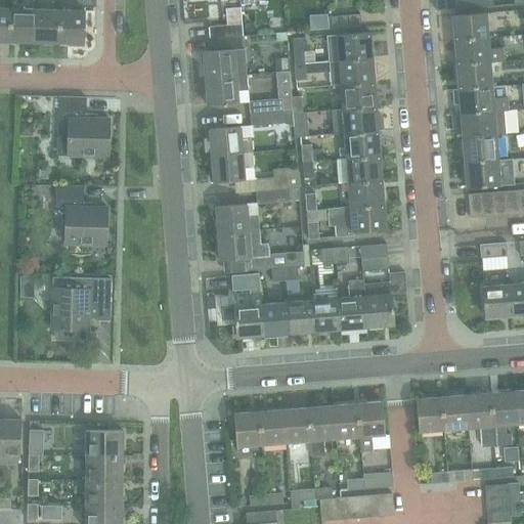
[(457,0),(460,10),(479,9),(492,8),(491,0),(457,0)]
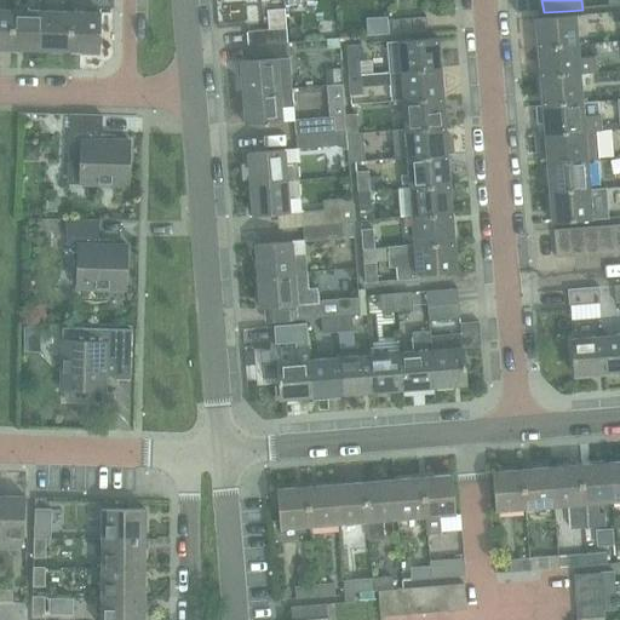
[(0,50),(11,51),(13,11),(0,10),(0,50)]
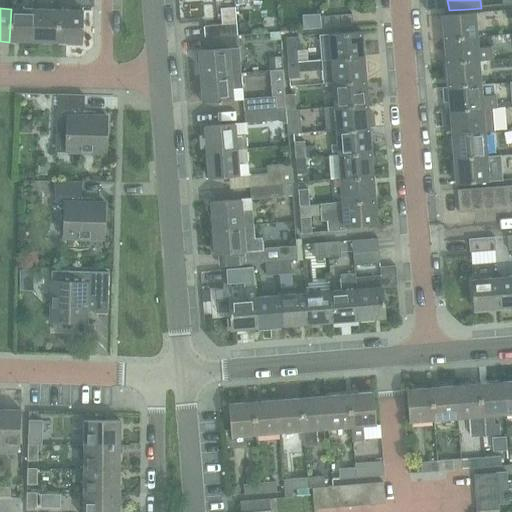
[(198,51),(200,78),(241,75),(237,24),(235,8),(221,9),(222,25),(204,27),(206,51),(198,51)]
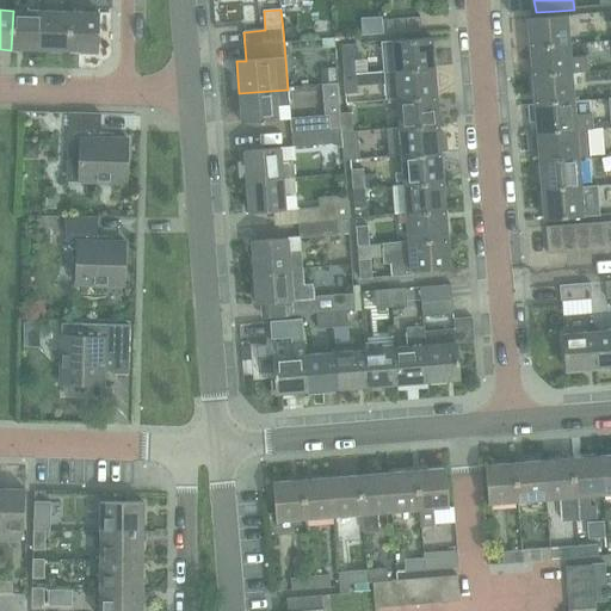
[(13,11),(11,50),(41,51),(42,12),(13,11)]
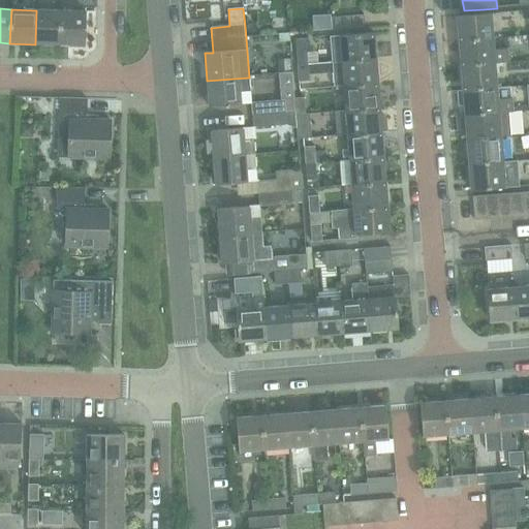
[(36,10),(35,44),(60,44),(61,10),(36,10)]
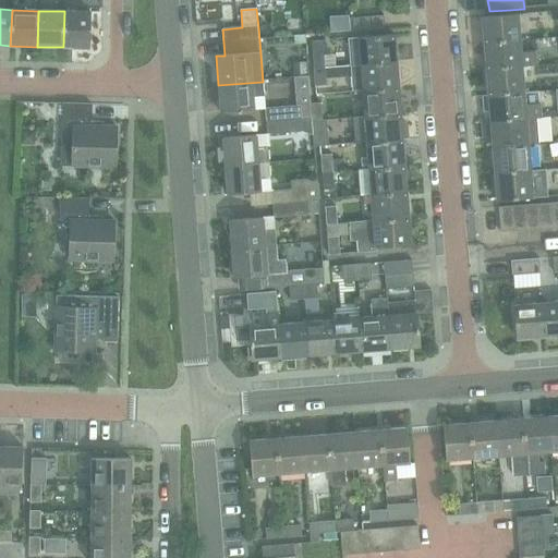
[(64,11),(63,47),(89,48),(91,12),(64,11)]
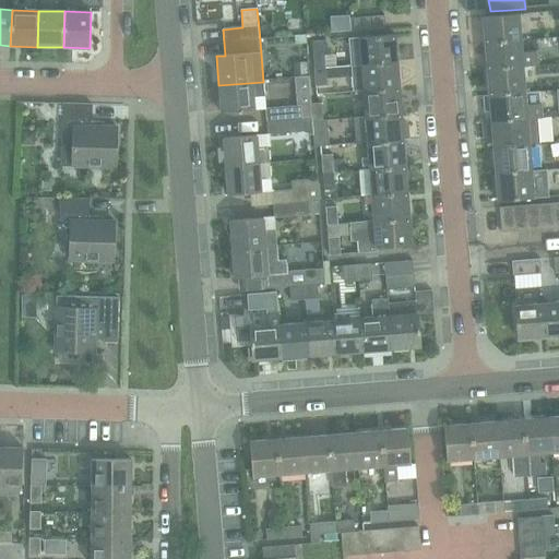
[(485,45),(522,42),(520,14),(483,18),(485,45)]
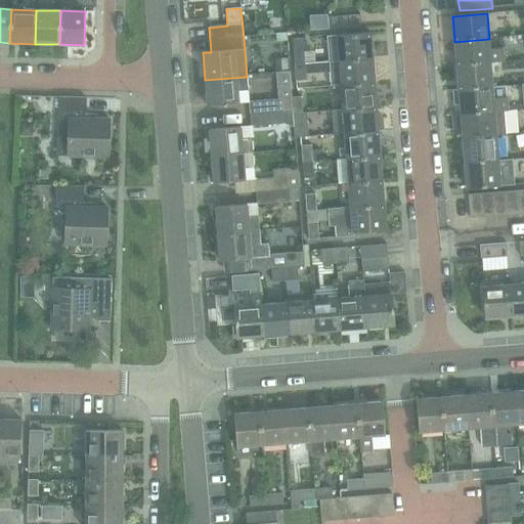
[(329,30),(361,27),(360,15),(328,18),(329,30)]
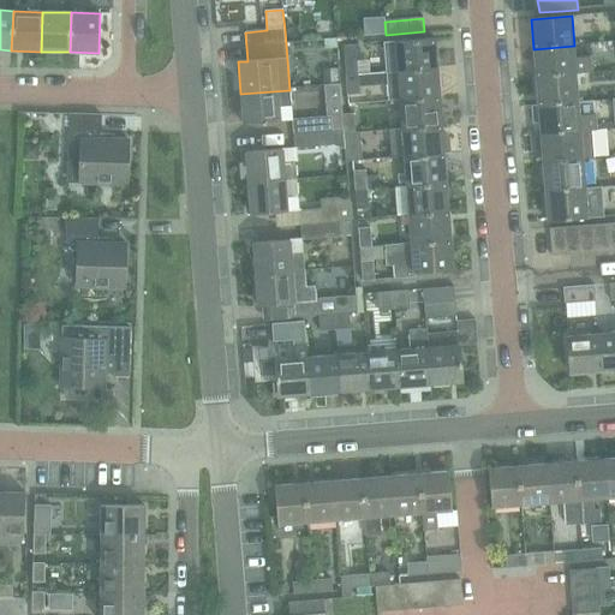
[(394,41),(366,43),(369,59),(395,57),(396,72),(436,69),(434,39),(394,42),(394,41)]
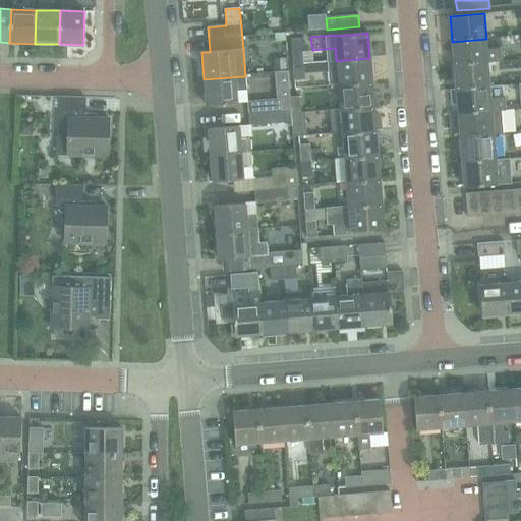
[(291,39),(291,48),(293,64),(303,63),(301,38),(291,39)]
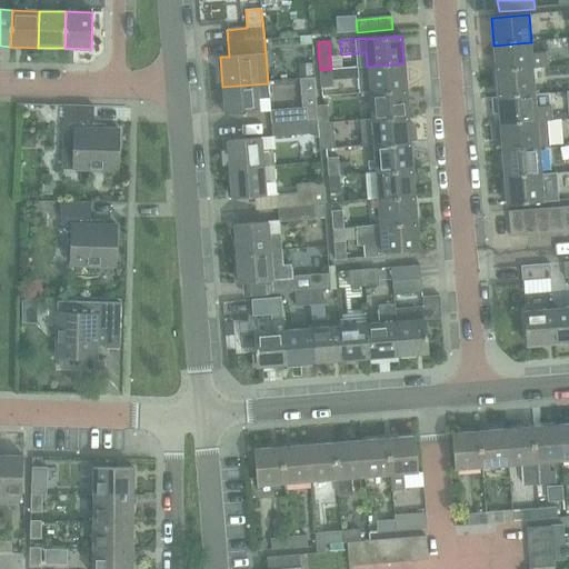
[(496,72),(533,69),(547,68),(546,55),(532,56),(531,42),(493,46),(496,72)]
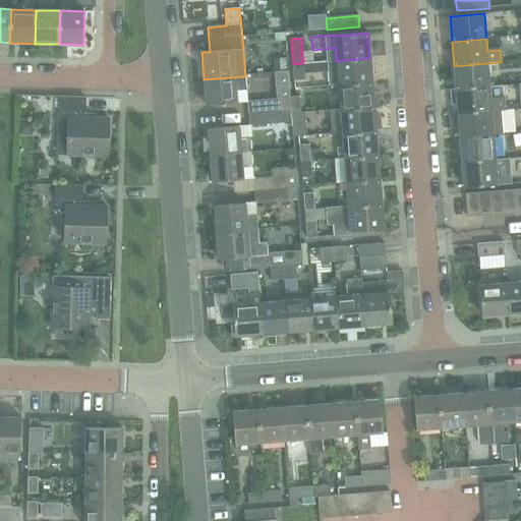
[(369,58),(336,61),(327,61),(329,84),(337,83),(337,85),(370,82),(369,58)]
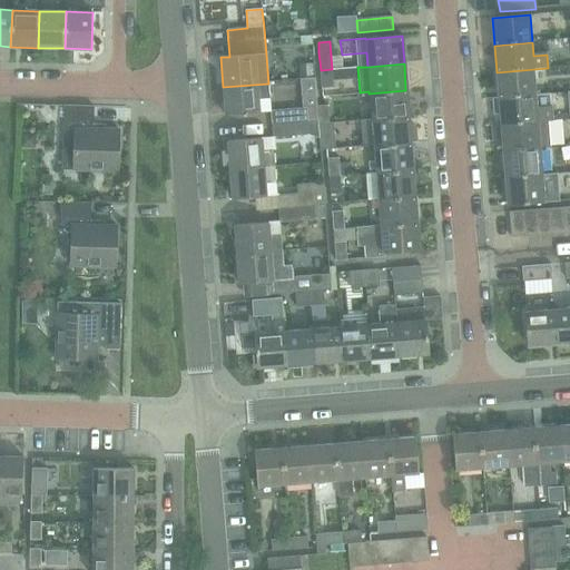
[(333,87),(332,69),(321,70),(322,88),(333,87)]
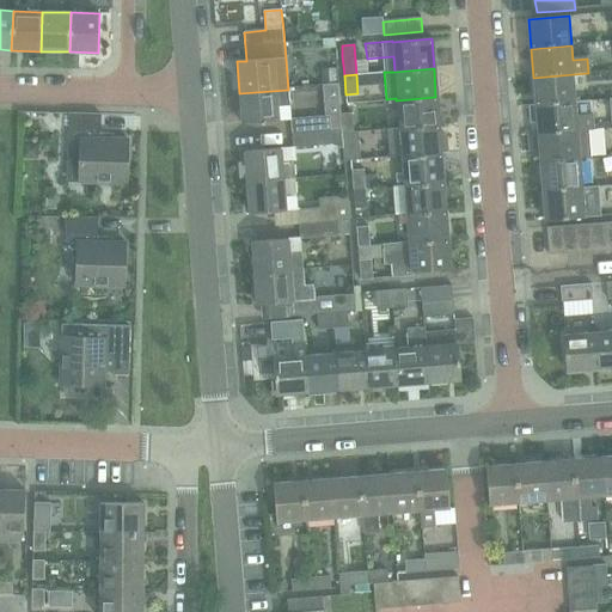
[(574,74),(533,78),(536,106),(576,103),(574,74)]
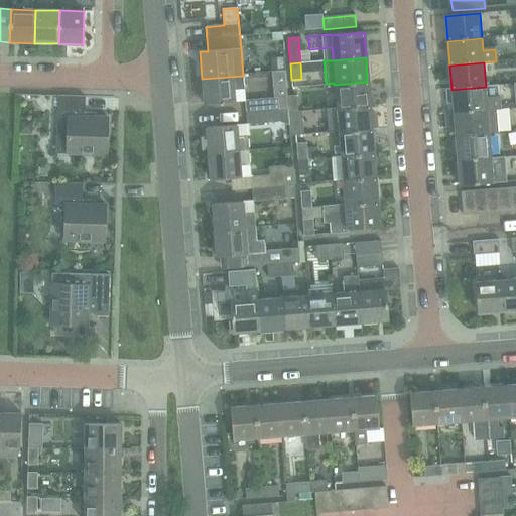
[(243,76),(202,79),(204,104),(234,102),(233,91),(244,90),(243,76)]
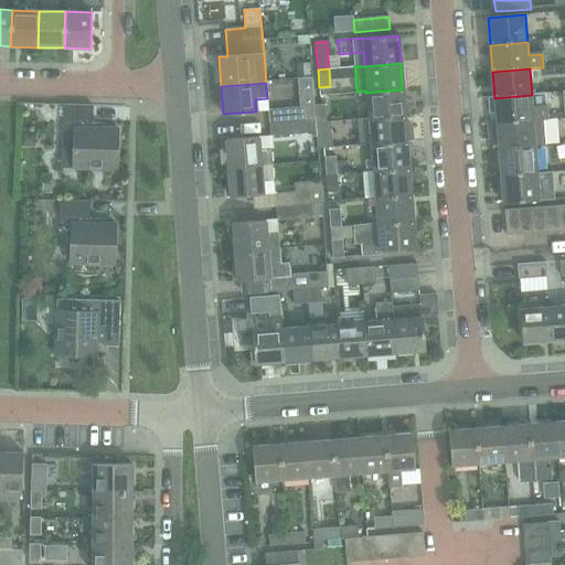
[(402,89),(365,93),(368,119),(404,116),(402,89)]
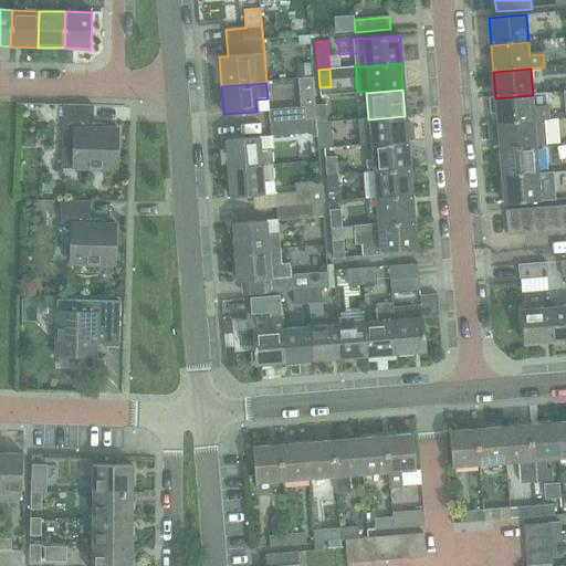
[(489,94),(462,94),(462,114),(489,114),(489,94)]
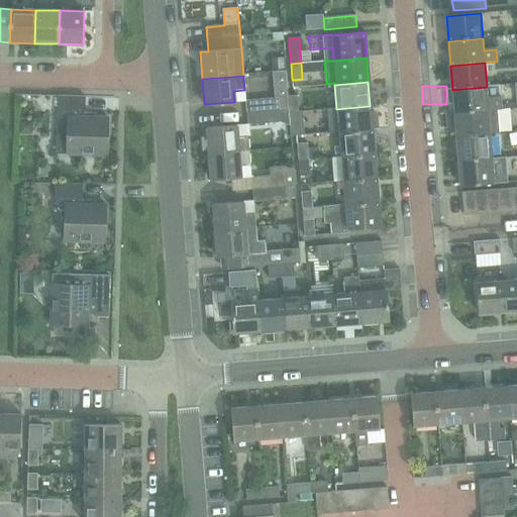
[(487,87),(452,90),(454,113),(488,110),(501,109),(499,86),(487,87)]
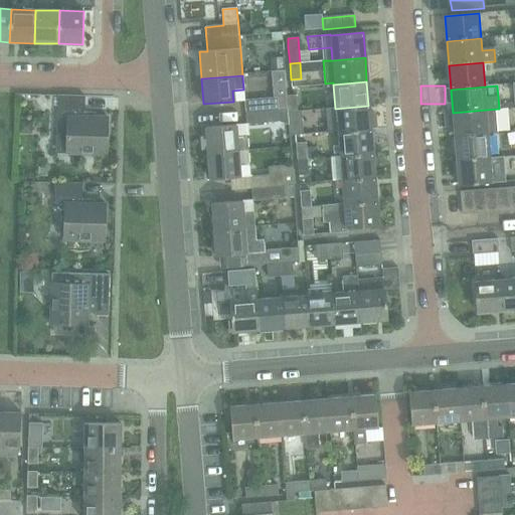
[(285,97),(285,98),(286,110),(286,113),(298,112),(297,96),(285,97)]
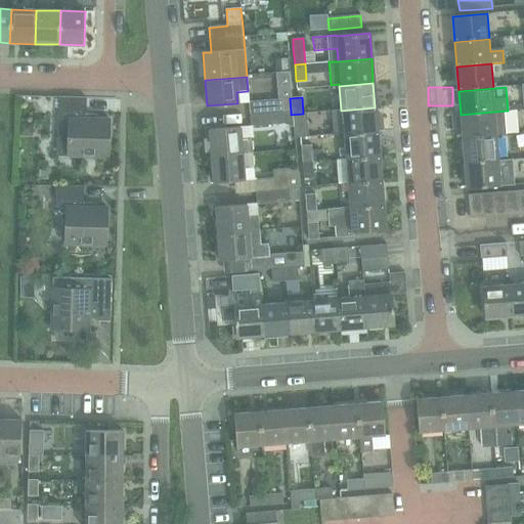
[(86,99),(58,98),(56,157),(108,159),(110,121),(85,120),(86,99)]
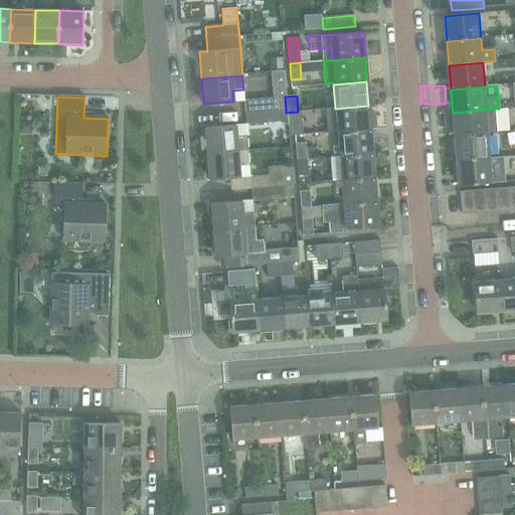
[(285,98),(276,99),(243,101),(244,113),(286,110),(285,98)]
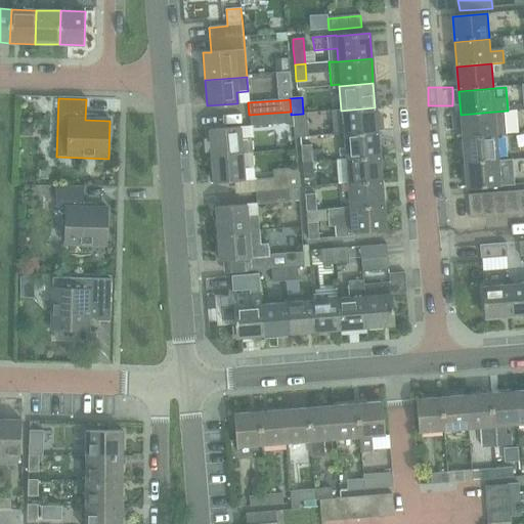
[(343,135),(377,132),(383,132),(383,131),(382,131),(381,117),(376,117),(375,107),(341,111),(331,112),(333,135),(343,134),(343,135)]
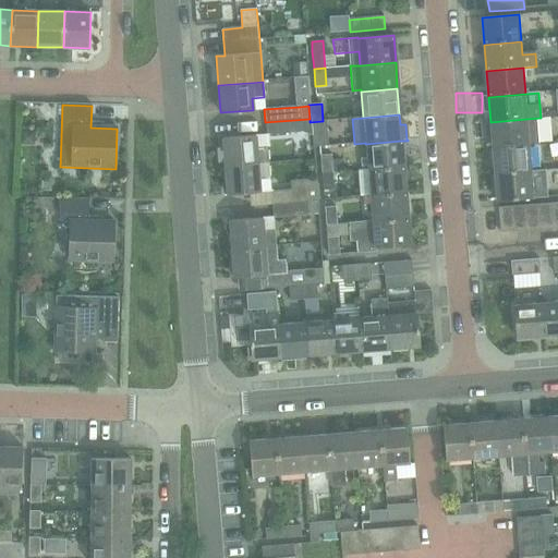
[(301,133),(311,135),(310,122),(310,119),(265,122),(266,135),(301,133)]
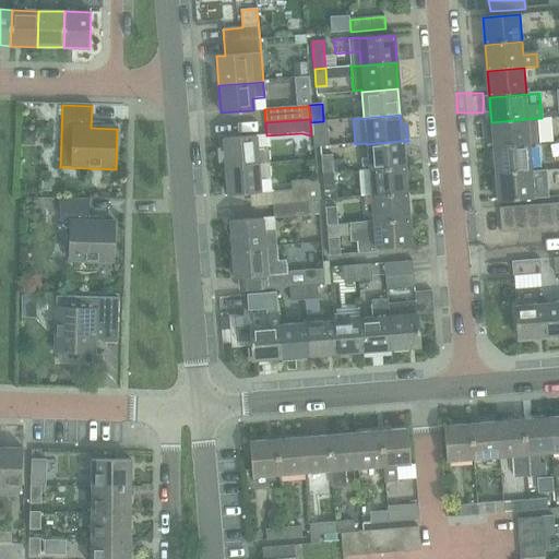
[(530,145),(527,119),(491,122),(489,123),(486,126),(487,137),(490,139),(492,138),(494,147),(530,145)]
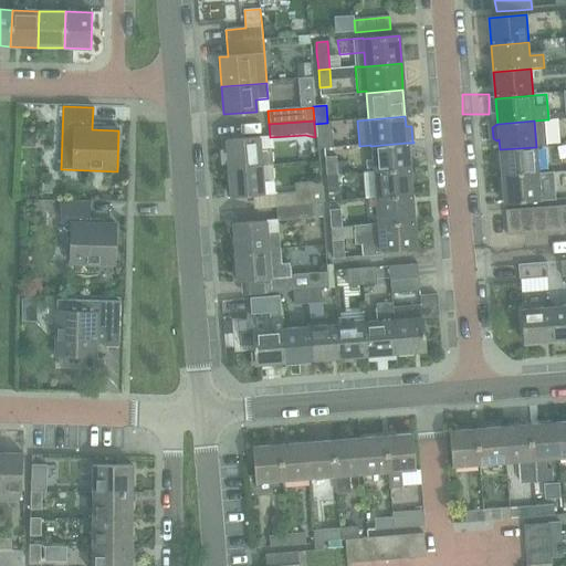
[(331,122),(327,123),(314,124),(315,137),(316,149),(333,148),(331,122)]
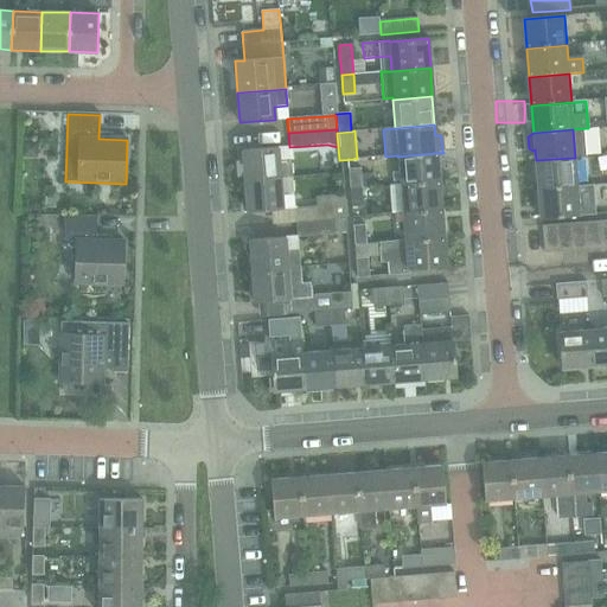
[(244,181),(292,178),(291,160),(279,160),(278,148),(242,151),(244,181)]
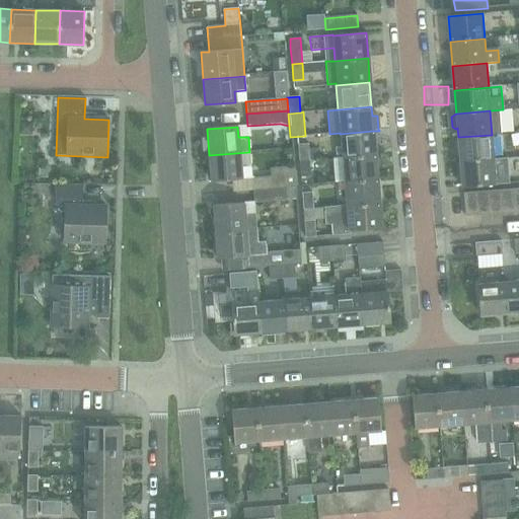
[(340,134),(342,158),(375,156),(373,131),(340,134)]
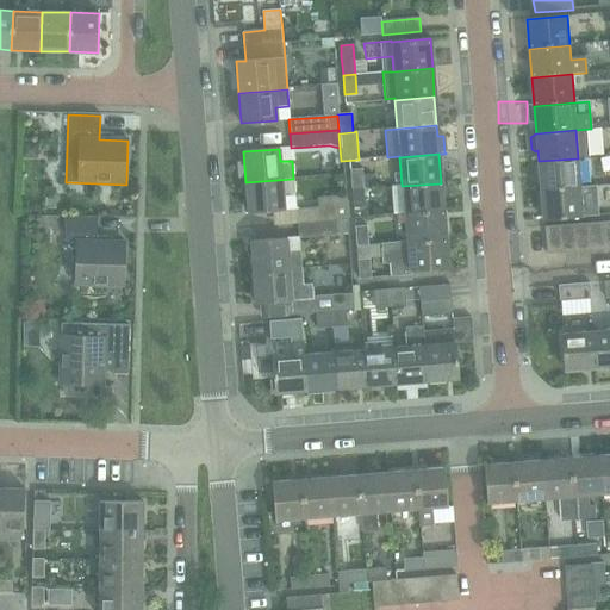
[(578,159),(539,161),(541,191),(580,188),(578,159)]
